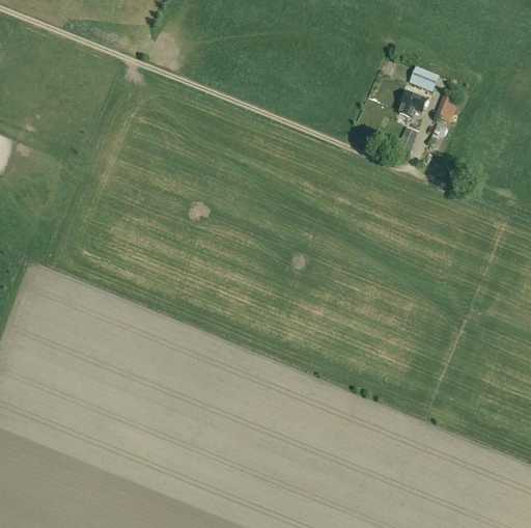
[(440,75),(416,64),(410,81),(434,90),(440,75)]
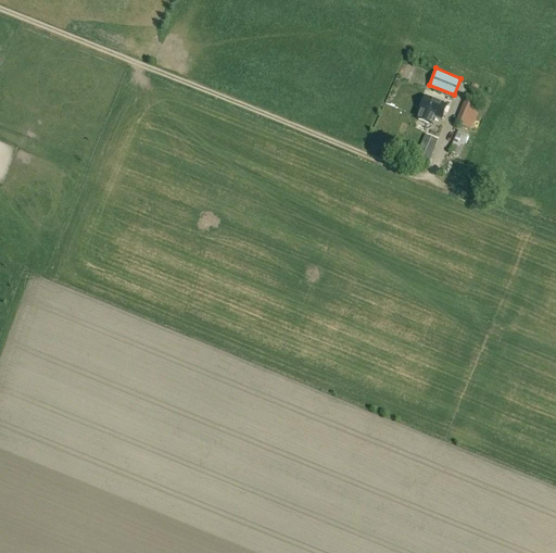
[(476,74),(471,86),(479,89),(484,77),(476,74)]
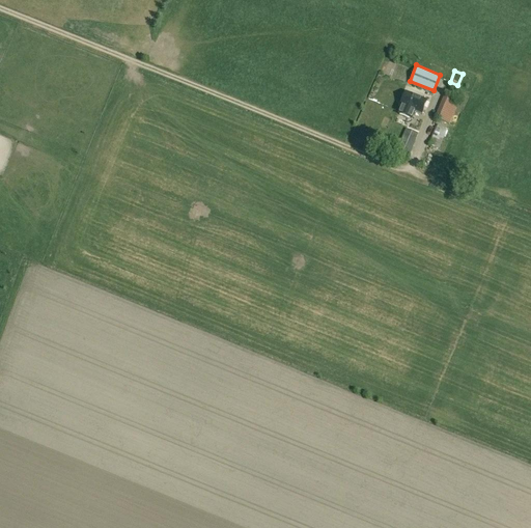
[(422,111),(427,99),(406,90),(401,103),(422,111)]
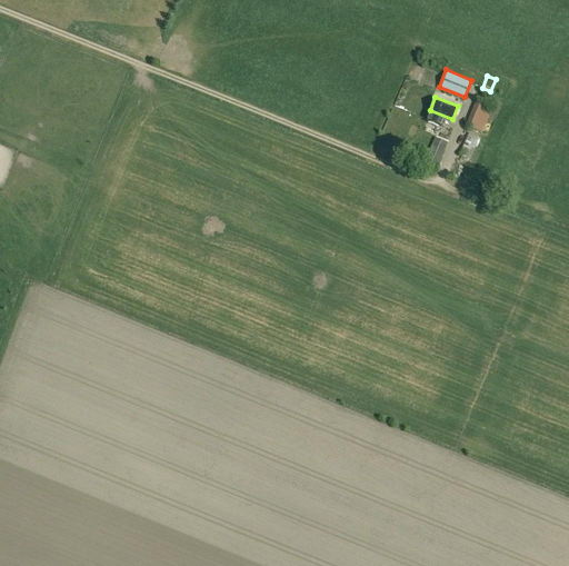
[(475,100),(466,123),(481,130),(491,107),(475,100)]
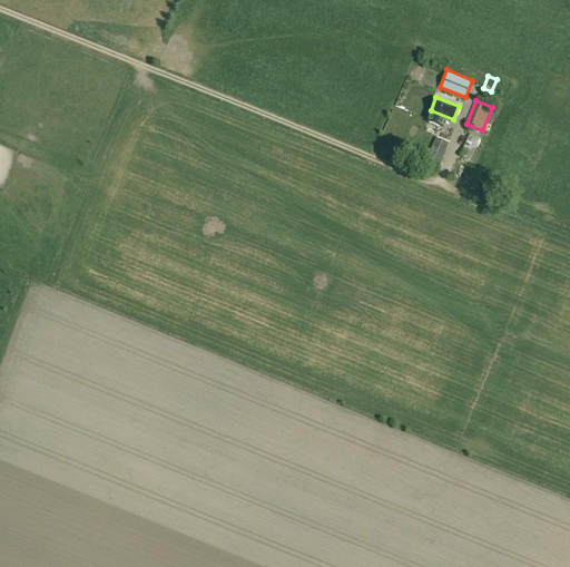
[(454,126),(442,120),(426,160),(439,165),(454,126)]
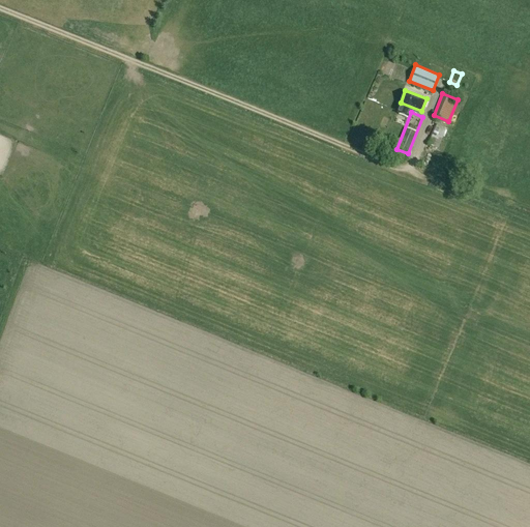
[(438,147),(447,126),(437,122),(428,142),(438,147)]
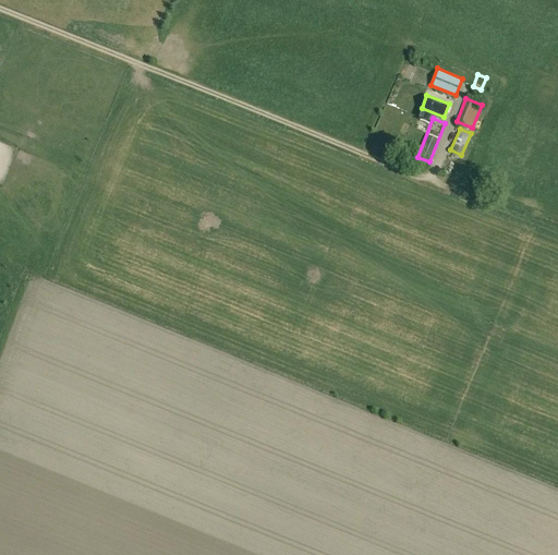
All buildings are outlined.
